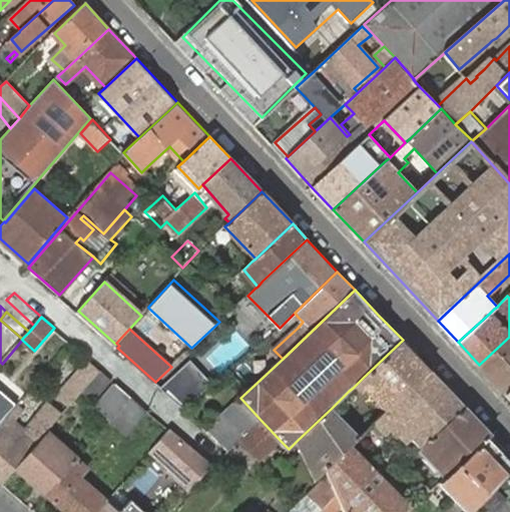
[(509,337),(479,365),(495,382),(506,394),(509,391),(509,337)]
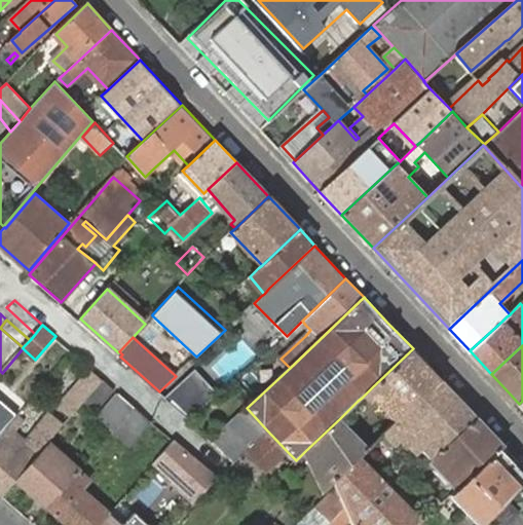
[(441,378),(413,348),(372,387),(391,408),(386,413),(396,422),(400,417),(441,378)]
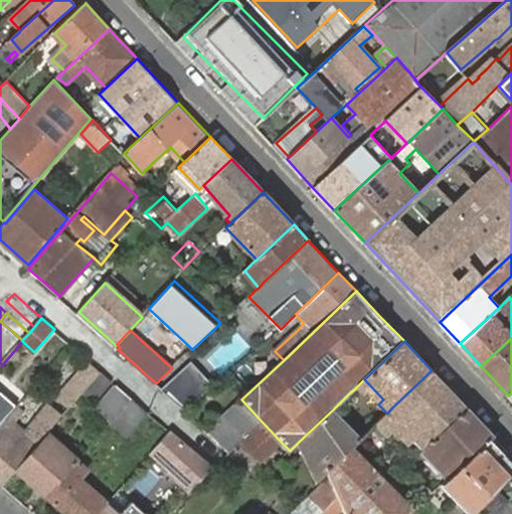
[(172,368),(156,383),(164,391),(184,372),(204,396),(216,385),(187,355),(172,368)]
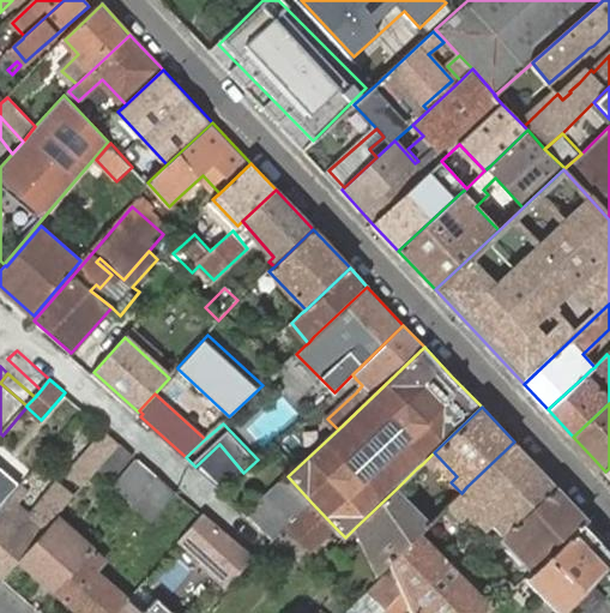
[(70,473),(84,486),(121,443),(107,430),(70,473)]
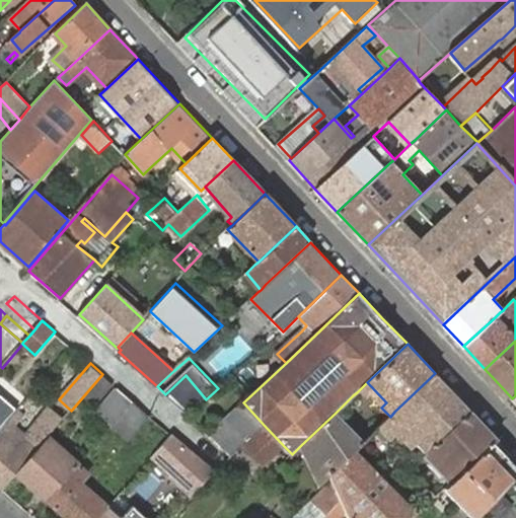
[(342,500),(347,511),(350,517),(413,517),(417,514),(390,487),(364,459),(386,437),(388,439),(394,433),(399,438),(399,437),(407,444),(414,438),(427,453),(470,411),(435,373),(394,412),(390,417),(378,428),(363,442),(329,473),(333,479),(342,500)]
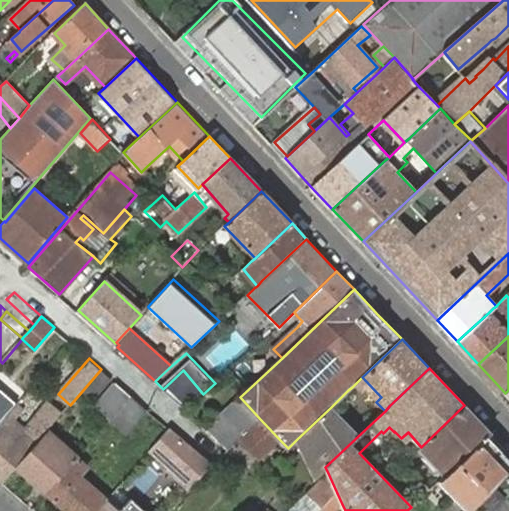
[(84,390),(96,400),(114,380),(102,369),(101,369),(84,390)]
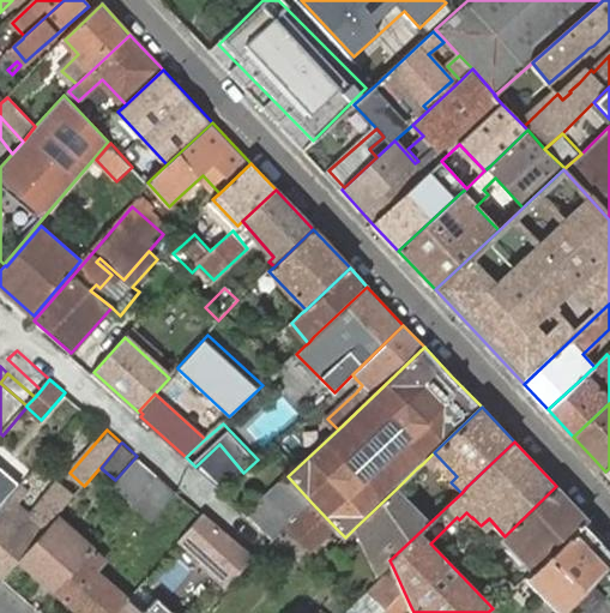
[(219,444),(195,467),(223,491),(243,473),(219,444)]
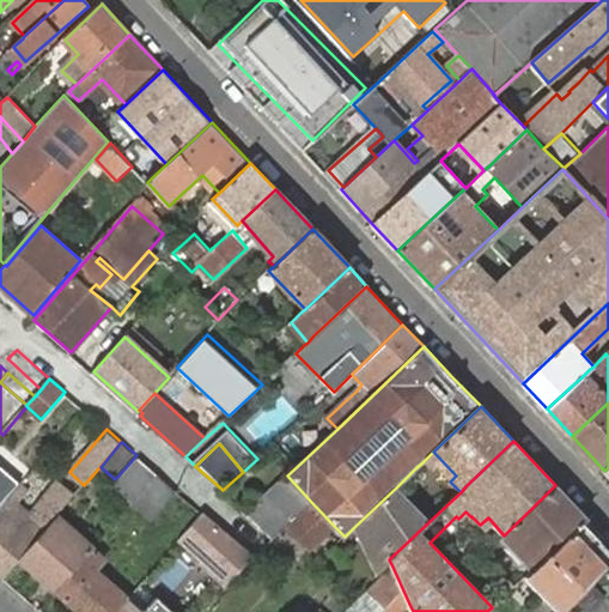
[(115,486),(133,503),(159,474),(140,458),(115,486)]
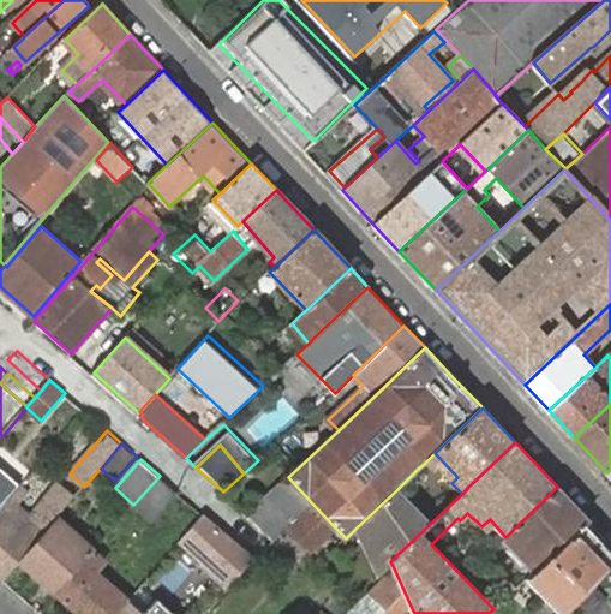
[(178,492),(160,476),(133,505),(153,520),(178,492)]
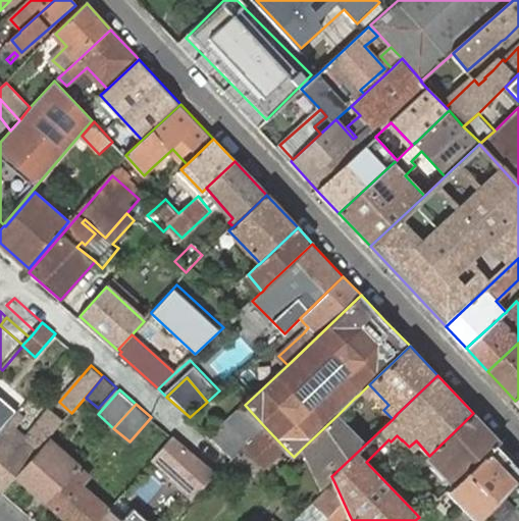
[(0,432),(0,488),(4,491),(17,476),(47,441),(51,437),(64,422),(51,411),(29,437),(16,427),(32,411),(26,405),(10,422),(5,428),(1,431),(0,432)]
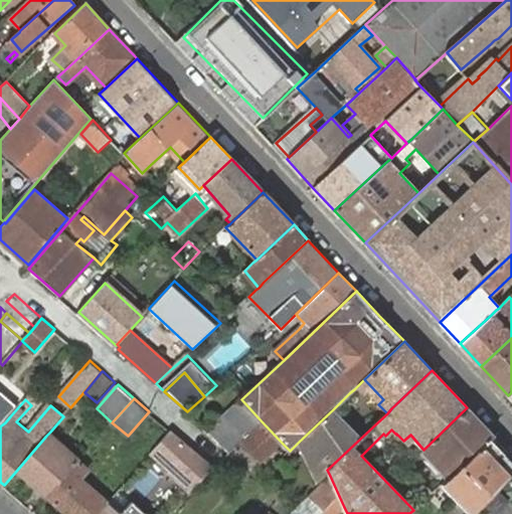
[(240,399),(208,430),(229,452),(233,448),(240,442),(262,421),(241,399),(240,399)]
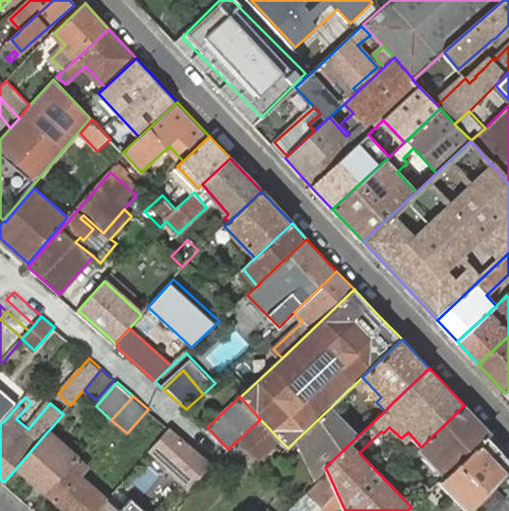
[(0,424),(1,423),(5,420),(10,414),(0,404),(0,424)]
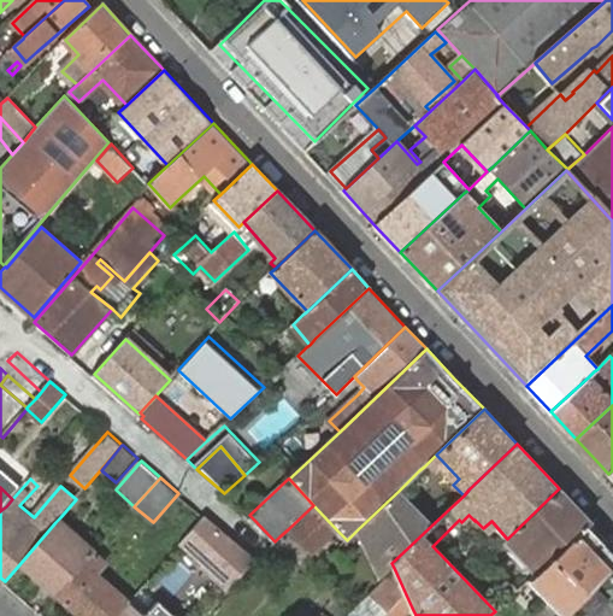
[(590,522),(559,488),(507,539),(514,546),(510,550),(524,565),(528,561),(530,564),(538,572),(590,522)]
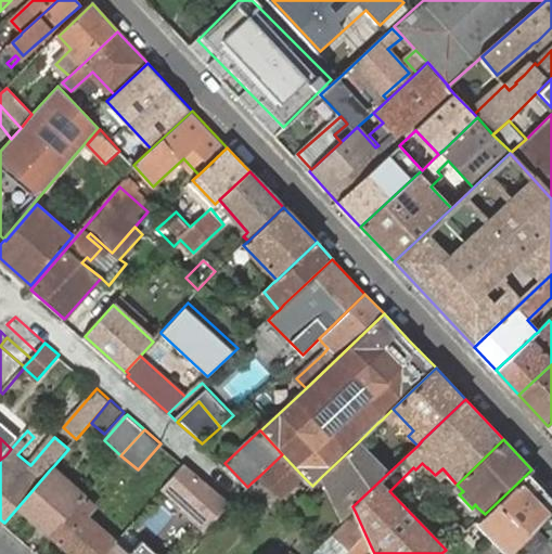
[(352,507),(352,506),(388,473),(362,446),(359,441),(322,476),(325,482),(342,517),(352,507)]
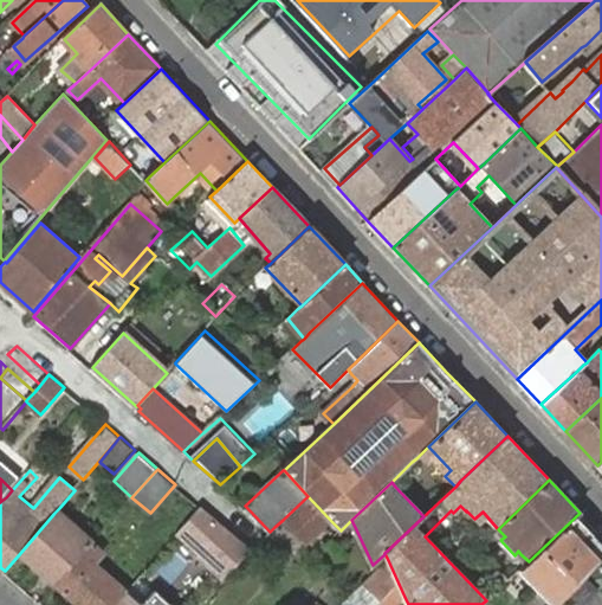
[(332,522),(308,496),(283,520),(306,545),(332,522)]
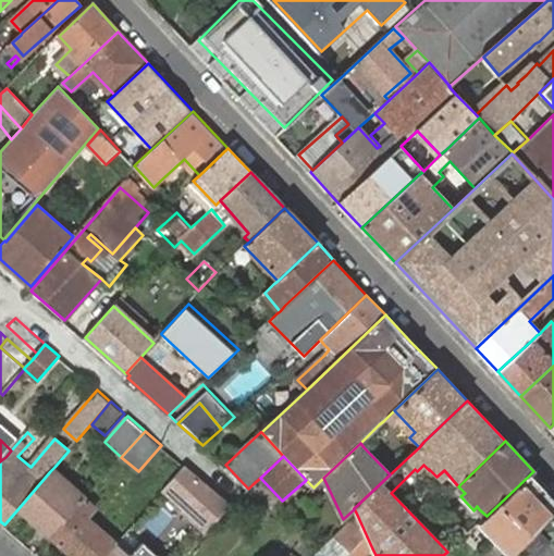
[(223,515),(232,506),(186,466),(164,490),(209,529),(223,515)]
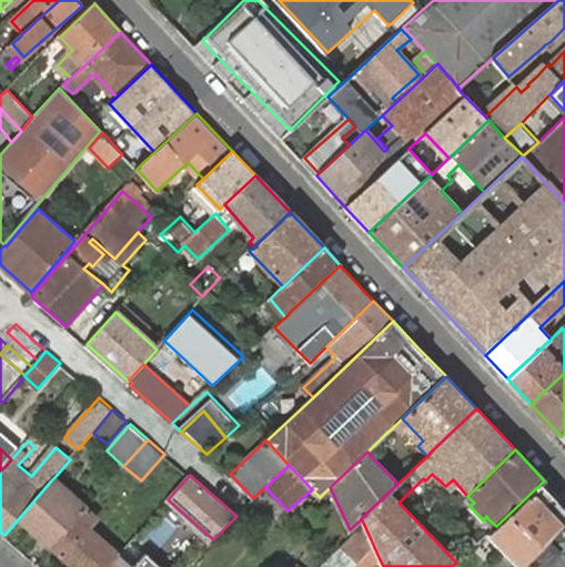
[(48,544),(52,547),(84,509),(51,481),(19,518),(43,540),(48,544)]
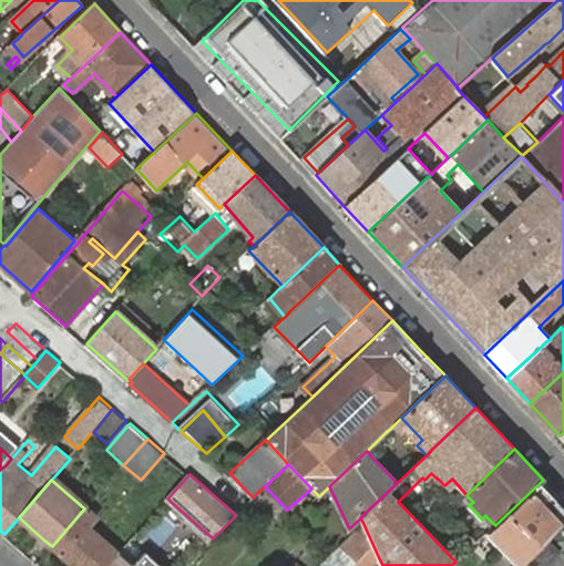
[(563,502),(559,496),(543,480),(495,525),(486,533),(518,565),(520,565),(563,520),(563,502)]
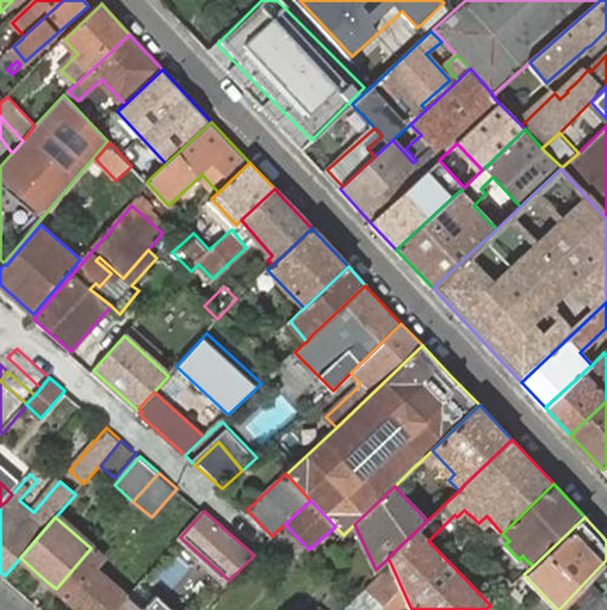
[(290,543),(277,531),(272,536),(273,536),(254,555),(245,565),(248,568),(265,567),(290,543)]
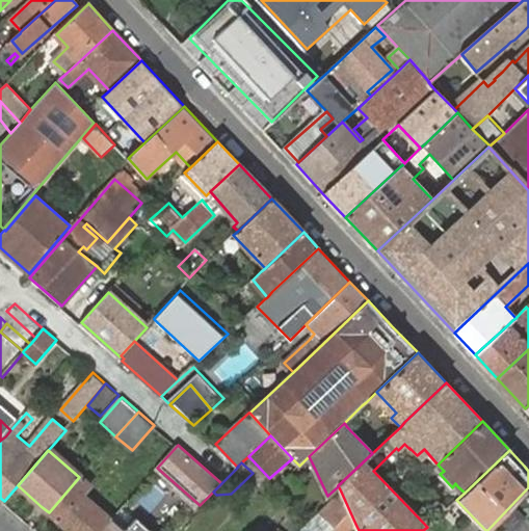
[(102,530),(112,520),(84,495),(87,492),(93,485),(81,476),(79,477),(49,512),(69,530),(102,530)]
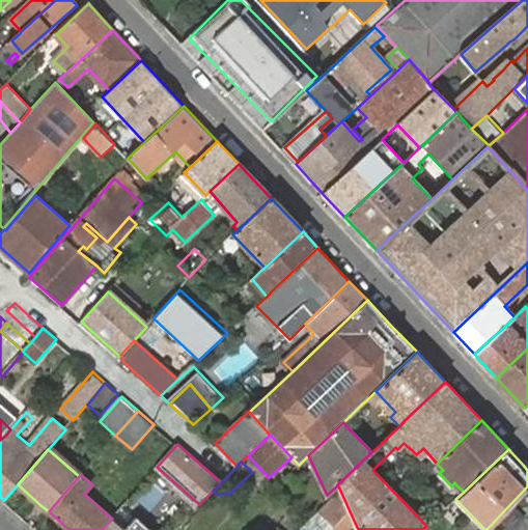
[(527,486),(487,529),(527,529),(527,486)]
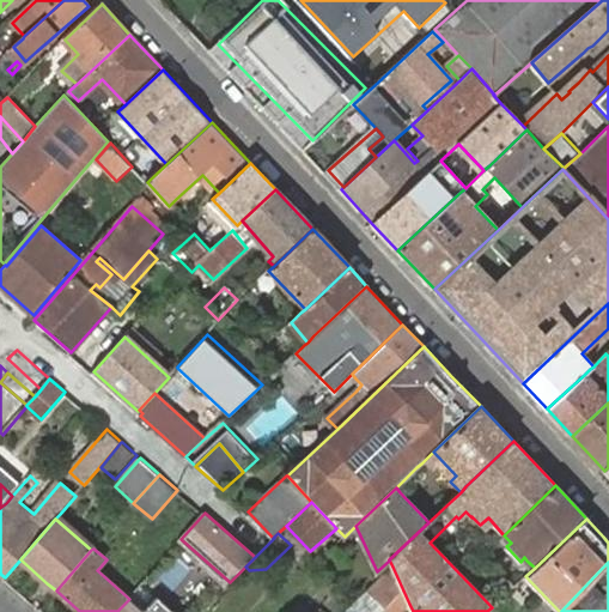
[(348,610),(351,611),(383,611),(403,591),(393,567),(348,610)]
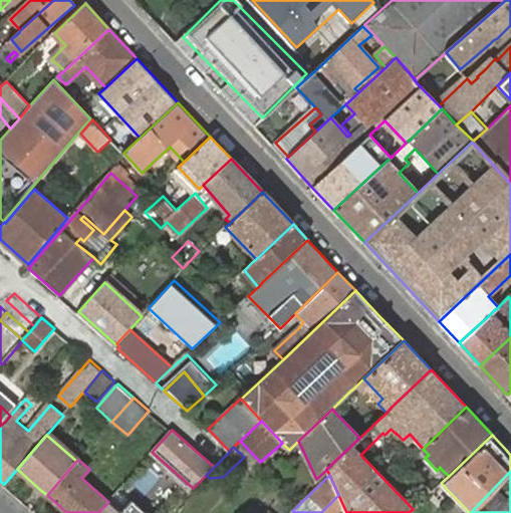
[(147,512),(130,498),(119,489),(108,502),(98,512),(147,512)]
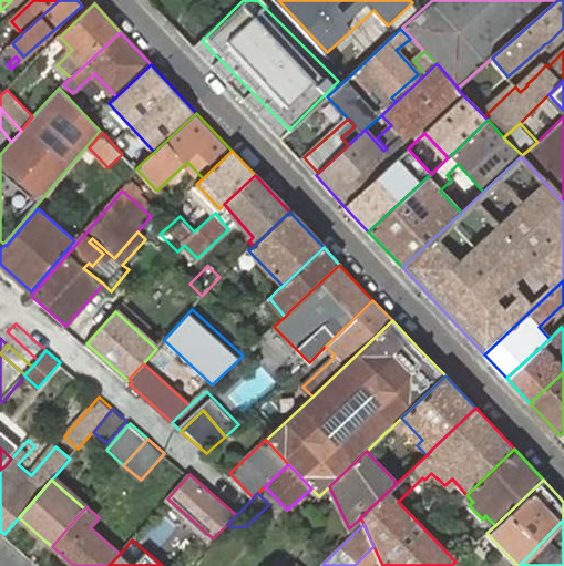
[(355,565),(372,565),(379,558),(373,546),(355,565)]
